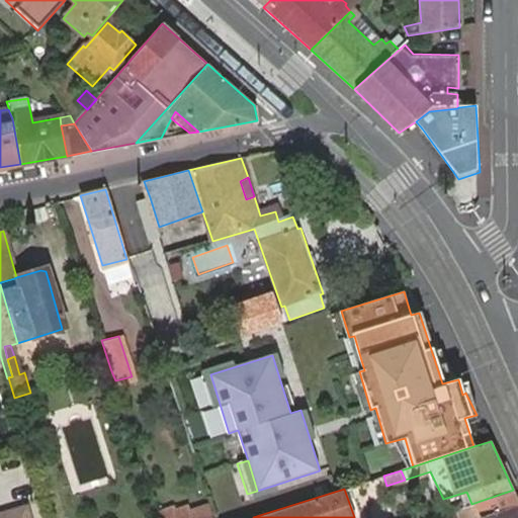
[(517,517),(517,501),(513,490),(471,504),(458,508),(462,517),(517,517)]
